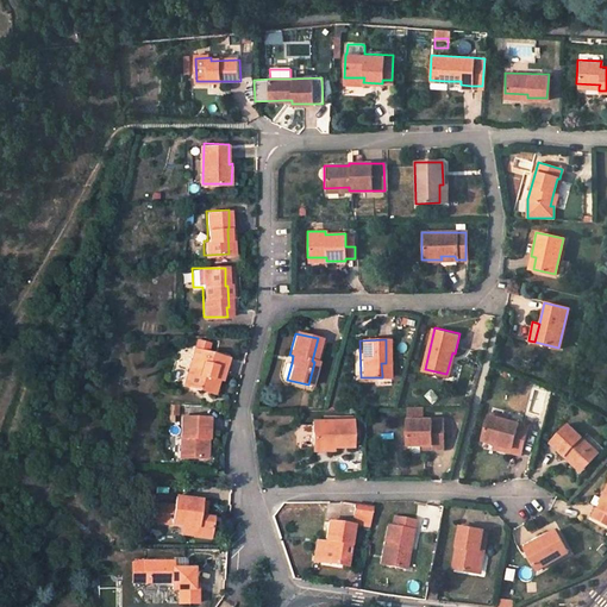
[(226,358),(194,349),(183,385),(202,389),(206,379),(211,380),(211,377),(217,380),(220,381),(226,358)]
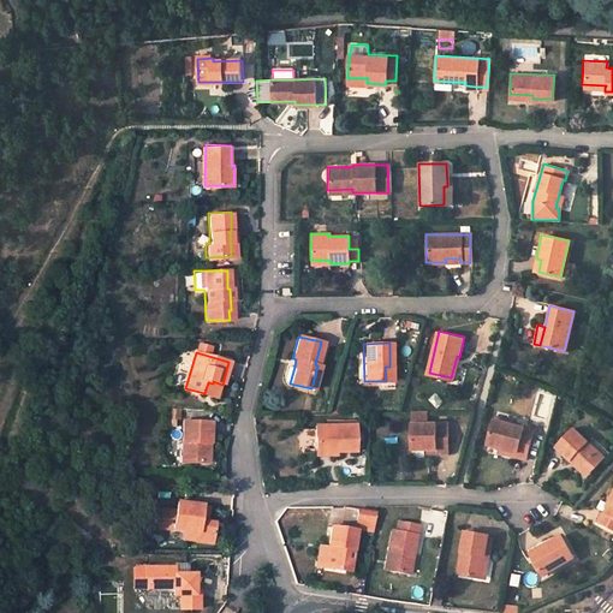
[(215,397),(219,384),(213,381),(213,384),(208,382),(204,393),(215,397)]
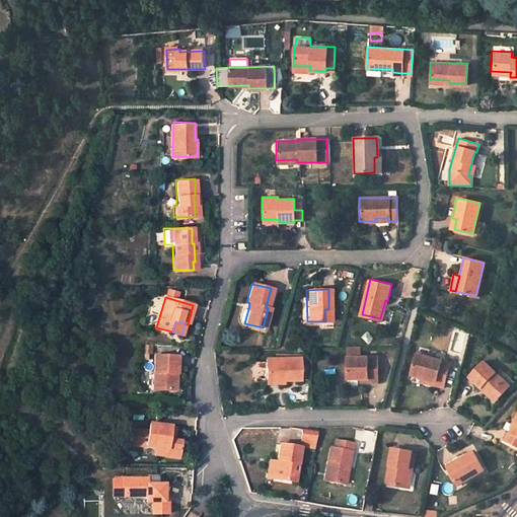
[(376,357),(360,357),(360,347),(345,347),(345,358),(346,378),(359,378),(366,378),(366,381),(376,381),(376,357)]
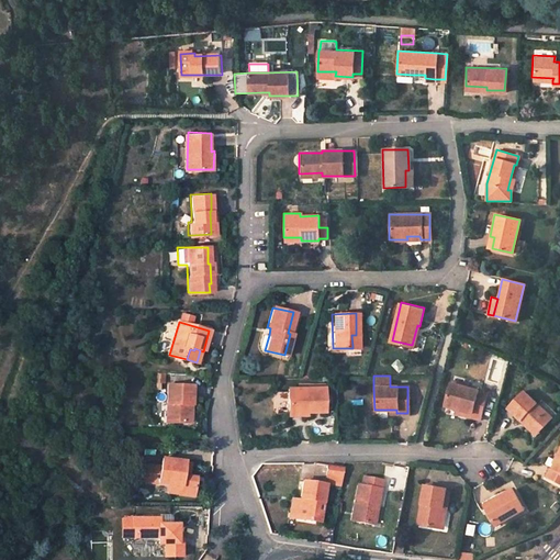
[(467,378),(461,376),(459,382),(451,380),(450,383),(463,387),(467,378)]
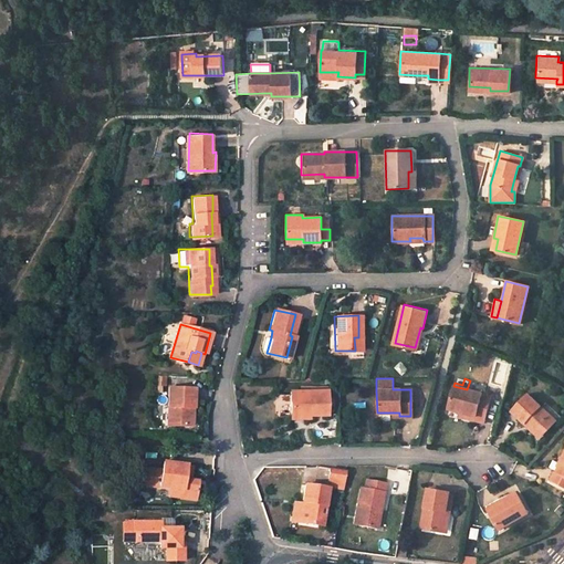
[(191,385),(168,384),(167,404),(167,424),(190,424),(191,405),(194,405),(194,385),(191,385)]
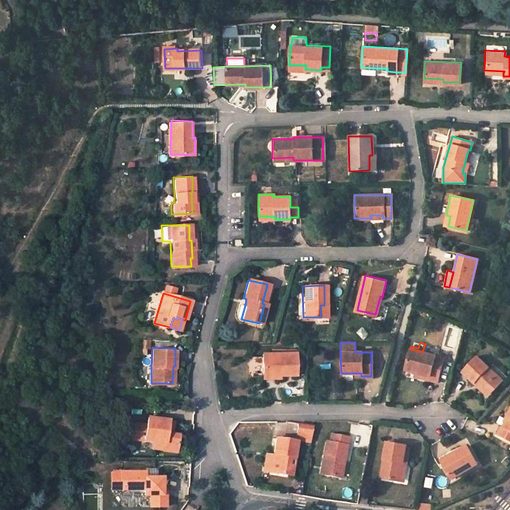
[(438,382),(444,358),(422,352),(410,349),(404,369),(414,372),(430,376),(430,379),(438,382)]
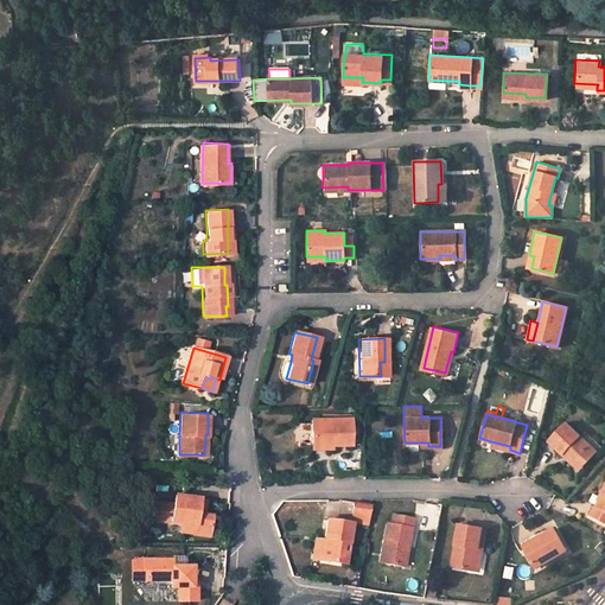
[(349,420),(311,420),(312,443),(324,443),(324,446),(350,445),(349,420)]
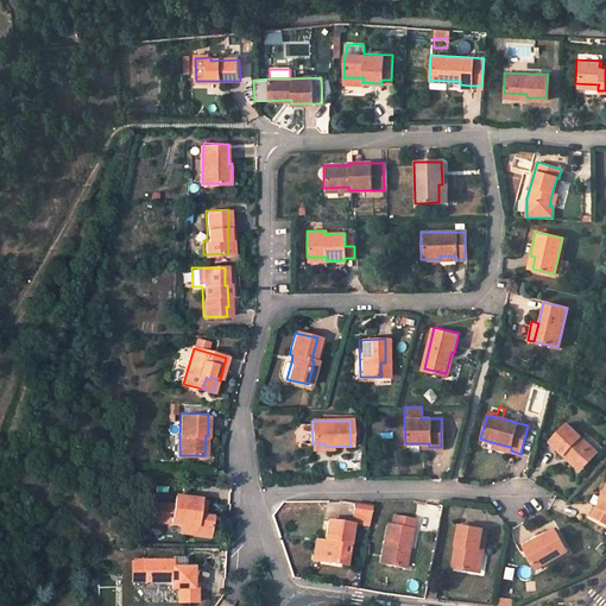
[(597,454),(566,423),(548,441),(563,455),(567,452),(584,468),(597,454)]
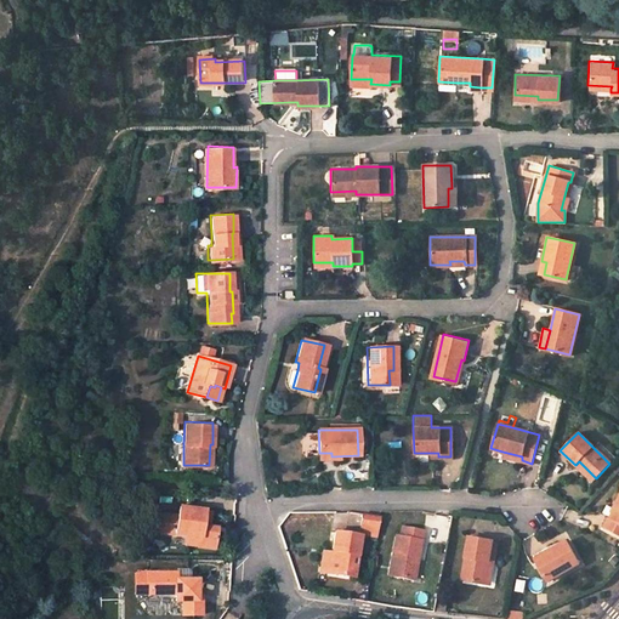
[(592,482),(596,478),(579,461),(575,465),(592,482)]
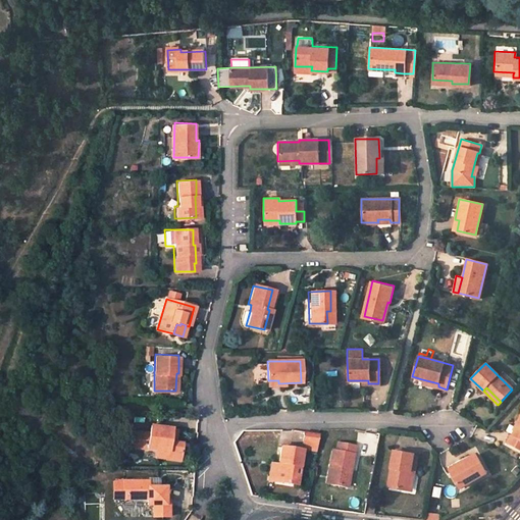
[(118,408),(116,422),(121,423),(126,424),(130,409),(127,409),(125,409),(118,408)]
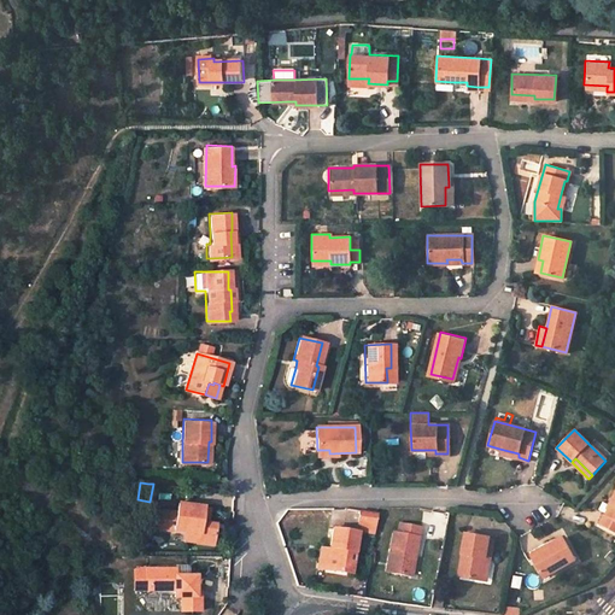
[(614,490),(608,504),(609,504),(604,515),(603,514),(598,523),(614,532),(614,490)]
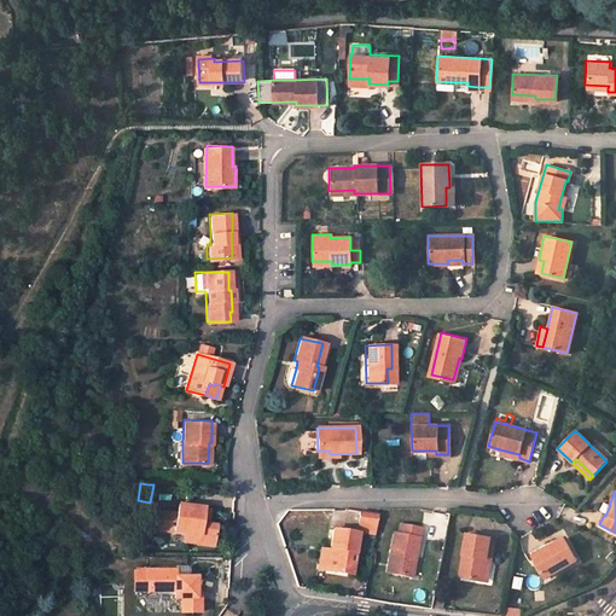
[(202,521),(204,505),(178,501),(176,510),(158,507),(156,527),(185,532),(199,534),(198,541),(198,542),(213,545),(213,544),(216,523),(209,522),(202,521)]
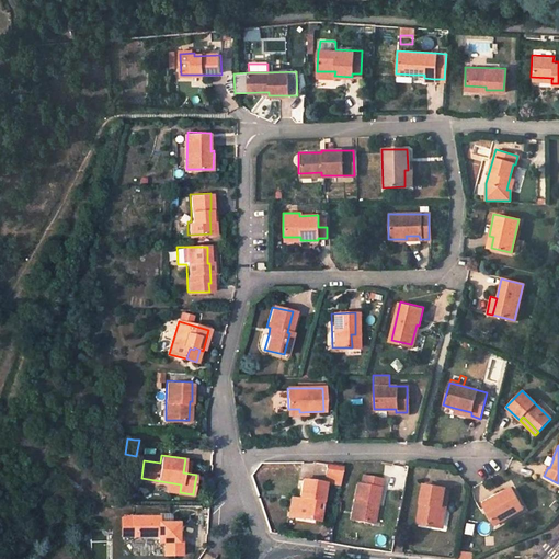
[(185,458),(183,472),(190,474),(192,459),(185,458)]
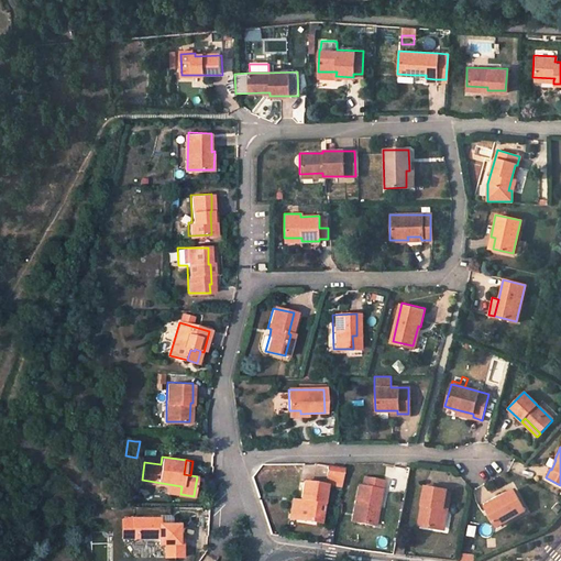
[(340,477),(342,468),(327,465),(325,475),(326,475),(340,477)]
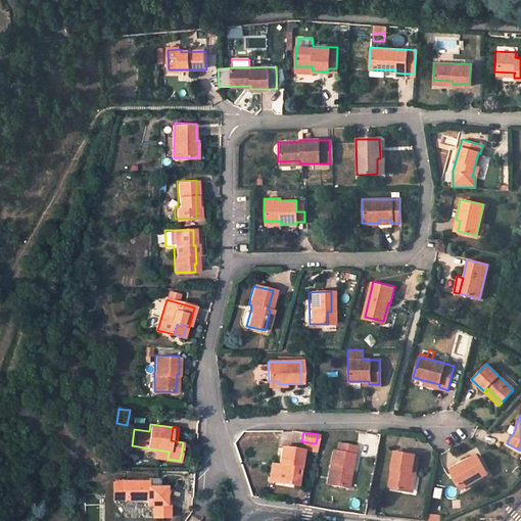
[(335,450),(331,450),(326,483),(343,486),(346,469),(350,470),(354,445),(336,442),(335,450)]
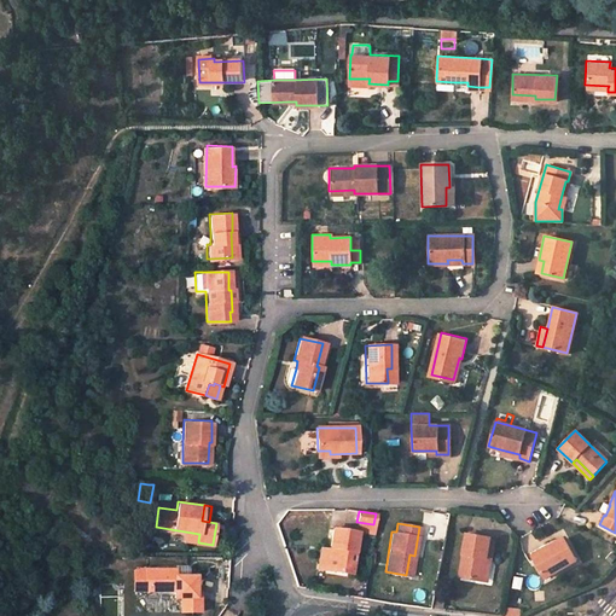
[(355,533),(331,528),(327,547),(332,547),(327,569),(349,573),(355,533)]
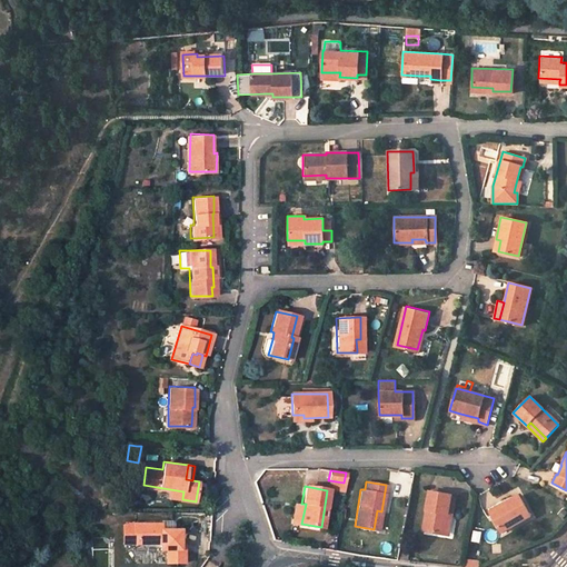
[(169,497),(182,499),(182,498),(183,491),(170,489),(169,497)]
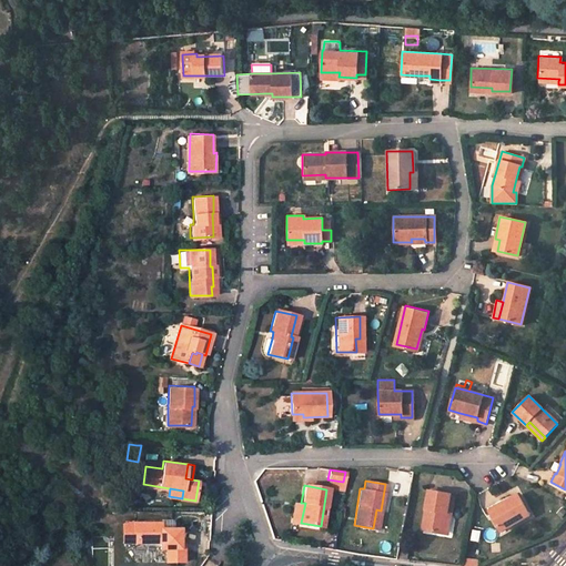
[(450,494),(428,491),(421,528),(440,532),(444,513),(446,513),(450,494)]
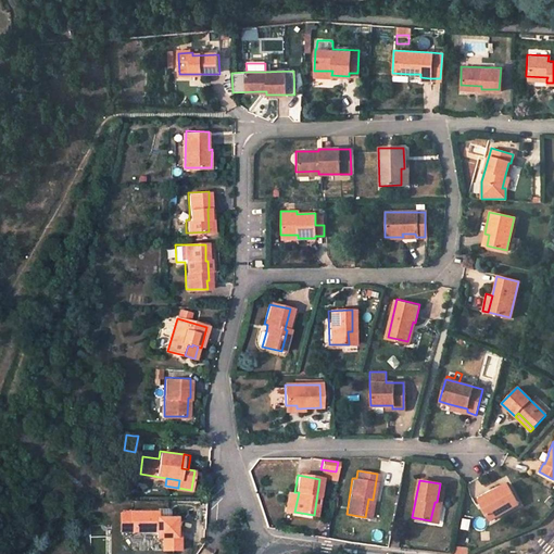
[(517,503),(506,483),(492,492),(494,494),(479,503),(489,520),(517,503)]
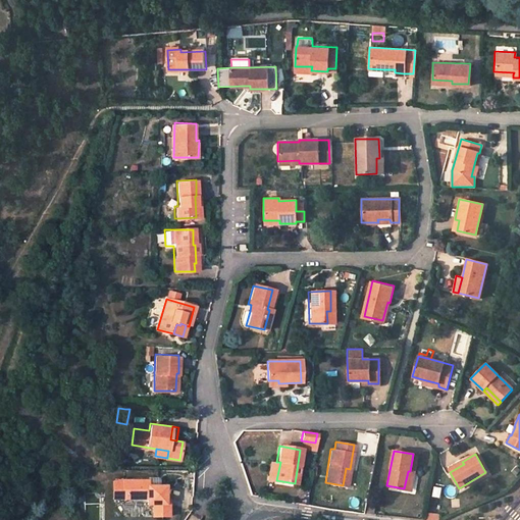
[(462,462),(460,459),(446,467),(450,472),(464,464),(462,462)]
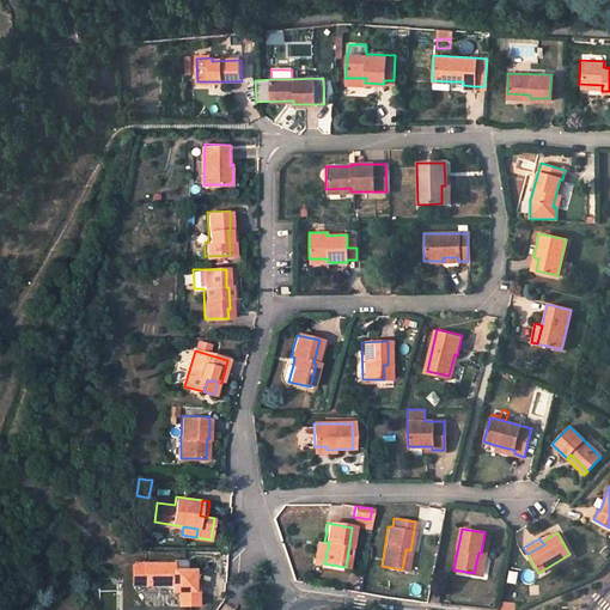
[(324,563),(329,542),(324,542),(317,541),(312,562),(324,563)]
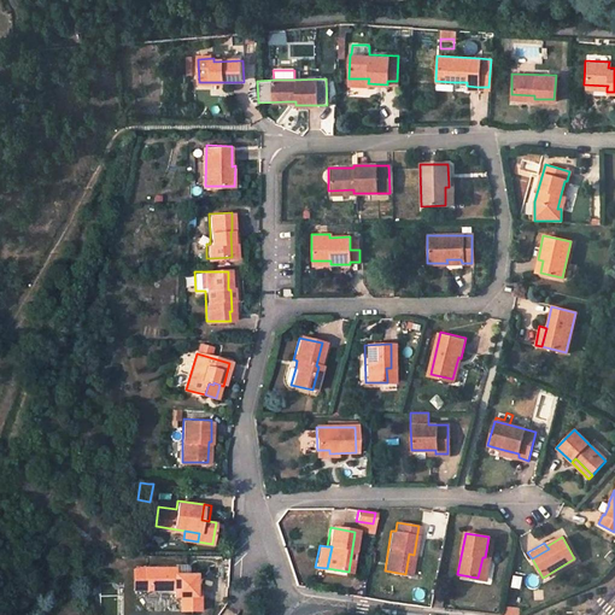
[(175,567),(145,566),(145,579),(151,589),(173,589),(173,596),(180,596),(180,609),(200,610),(200,591),(195,591),(195,574),(175,574),(175,567)]
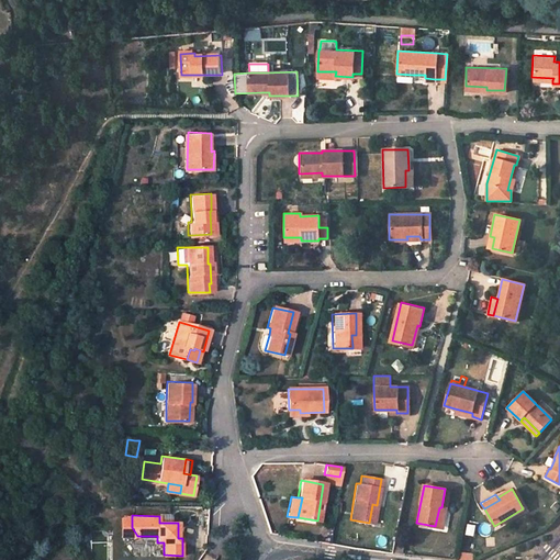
All buildings are outlined.
